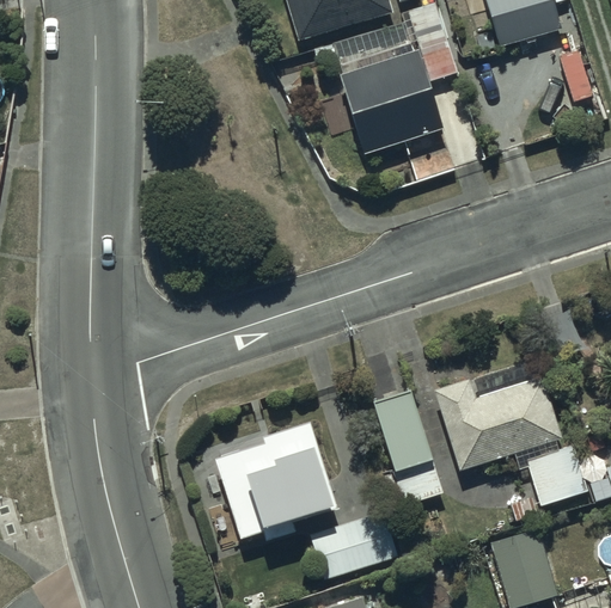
[(392,11),(389,0),(286,0),(299,38),(392,11)]
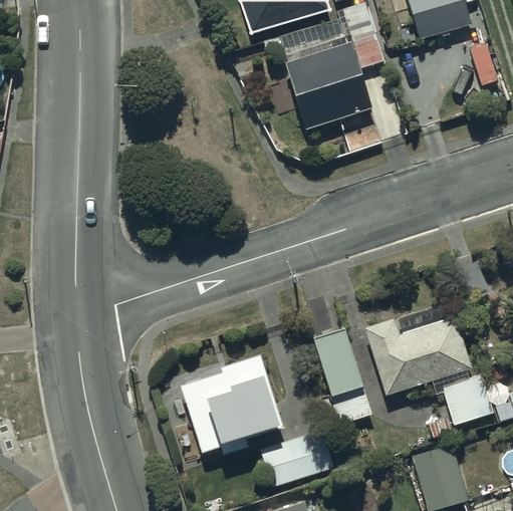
[(469,21),(462,0),(408,0),(420,36),(469,21)]
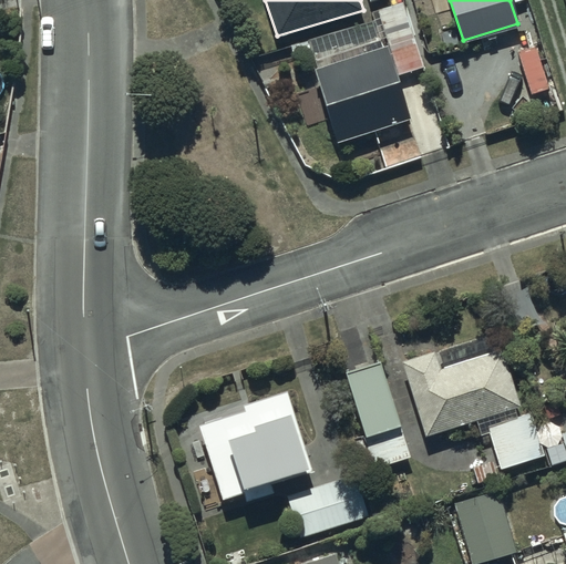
[(403,2),(378,9),(389,47),(398,74),(423,67),(403,2)]
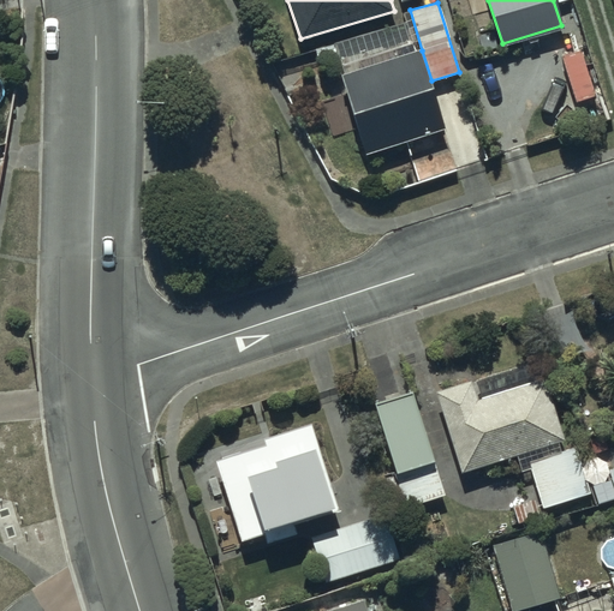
[(445,127),(421,51),(338,77),(362,154),(445,127)]
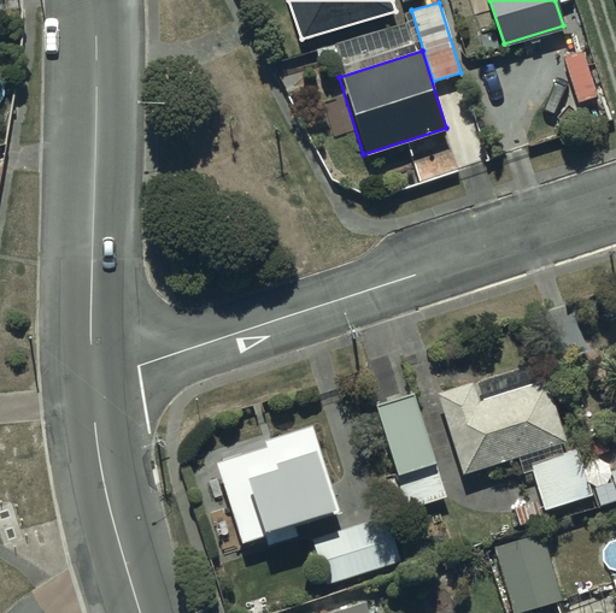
[(537,364),(438,394),(462,476),(518,459),(523,475),(534,471),(546,511),(594,496),(581,449),(567,453),(563,444),(569,442),(550,382),(543,384),(537,364)]
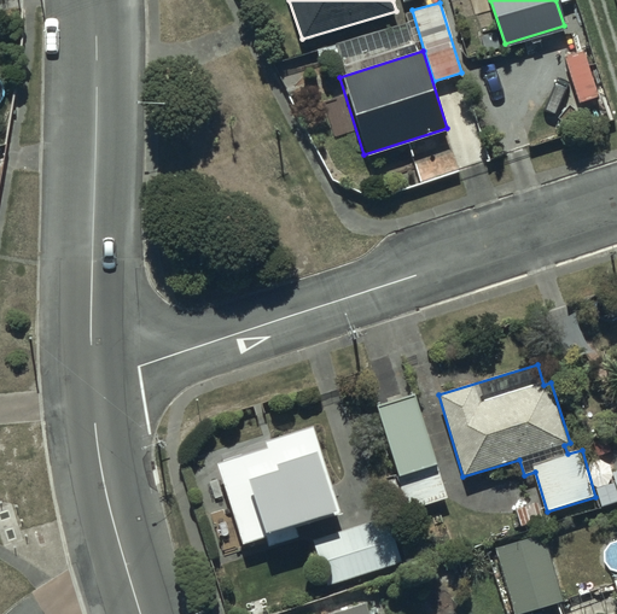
[(449,497),(414,395),(378,407),(412,509),(449,497)]
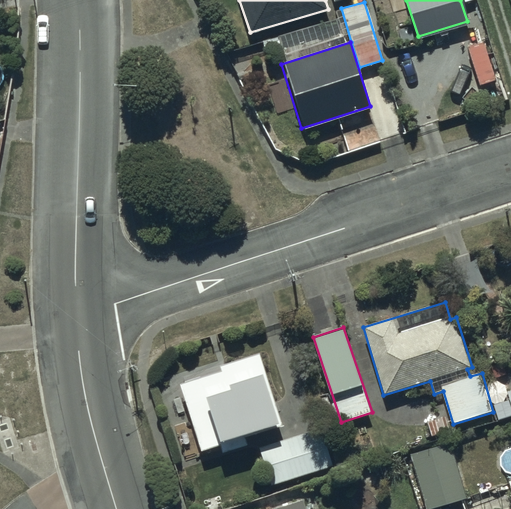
[(279,421),(256,351),(219,363),(221,369),(178,383),(200,449),(219,443),(222,452),(246,444),(243,433),(279,421)]
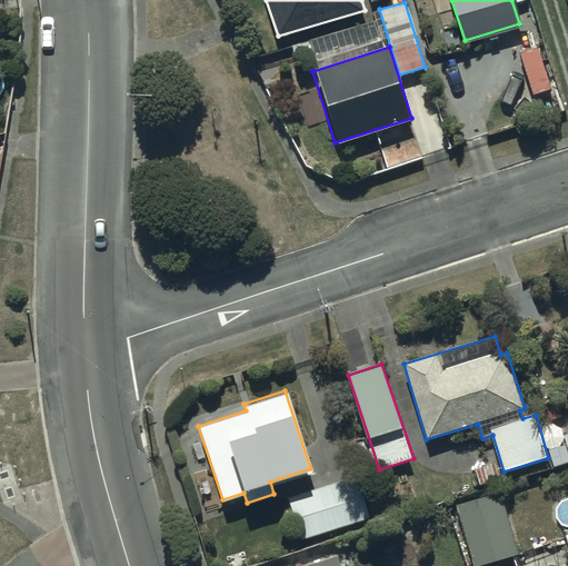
[(354,484),(287,503),(299,543),(366,523),(354,484)]
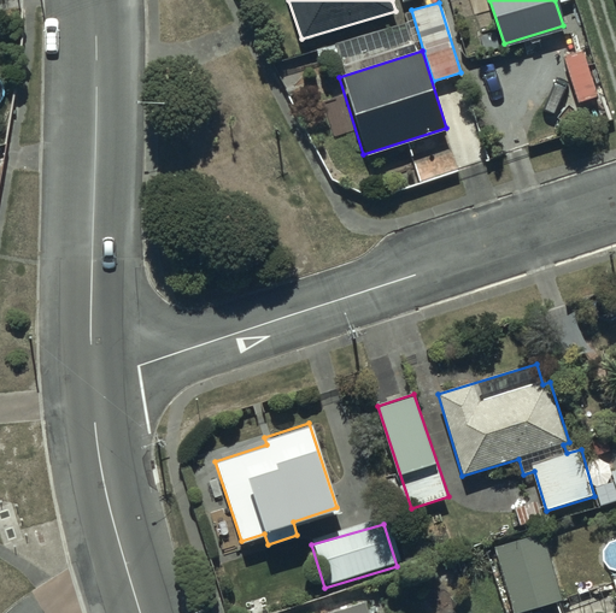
[(541,538),(492,552),(508,612),(533,612),(559,606),(557,595),(565,593),(561,576),(551,578),(549,567),(556,566),(552,553),(546,554),(541,538)]
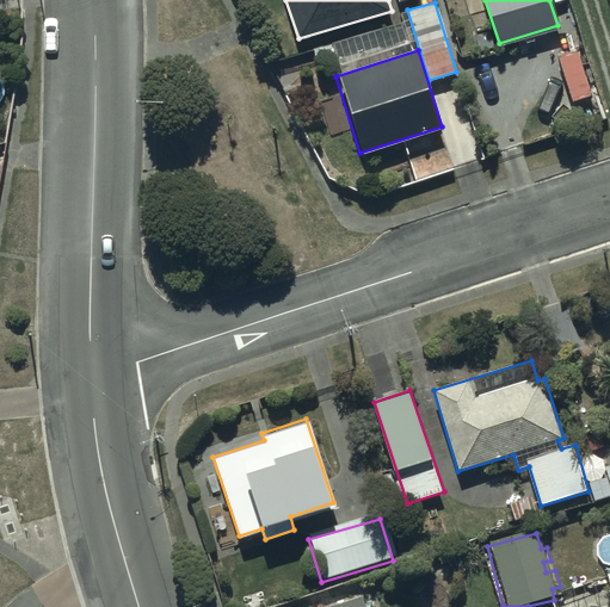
All buildings are outlined.
